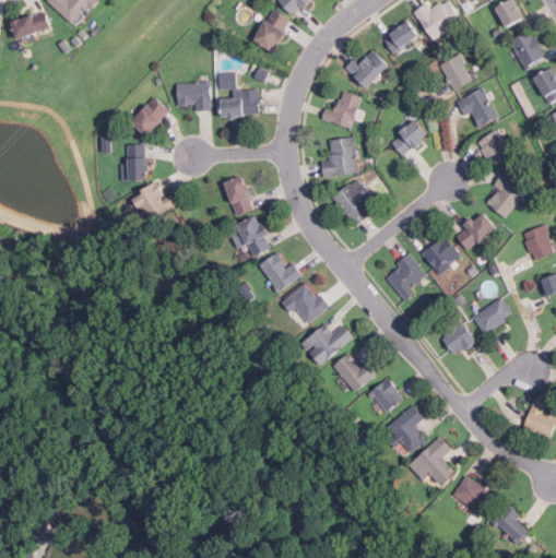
[(73,25),(95,0),(46,0),(46,1),(73,25)]
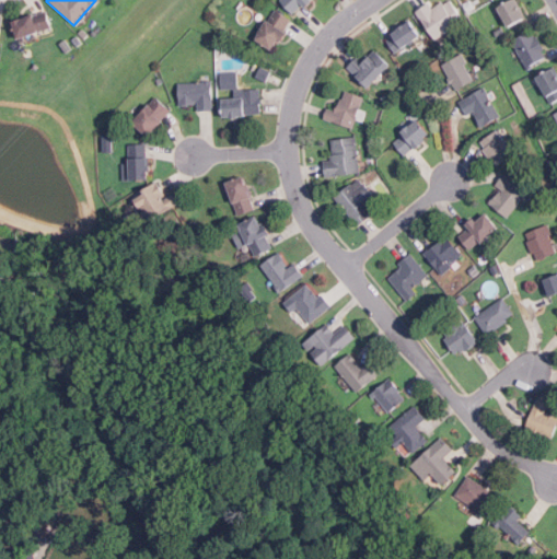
[(306,0),(278,0),(293,14),(306,0)]
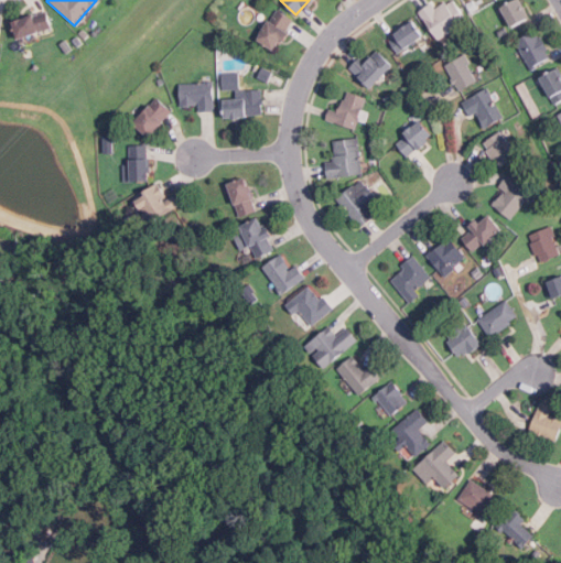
[(446,0),(432,10),(430,4),(418,12),(435,40),(465,21),(452,0),(446,0)]
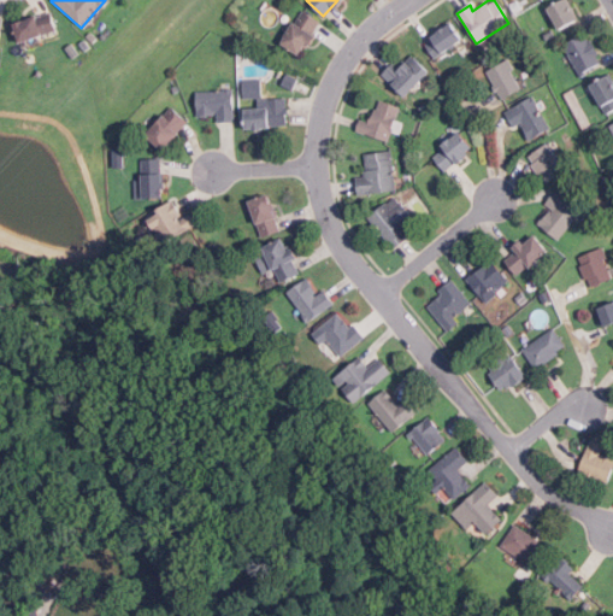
[(556,30),(576,19),(565,0),(559,0),(544,9),(556,30)]
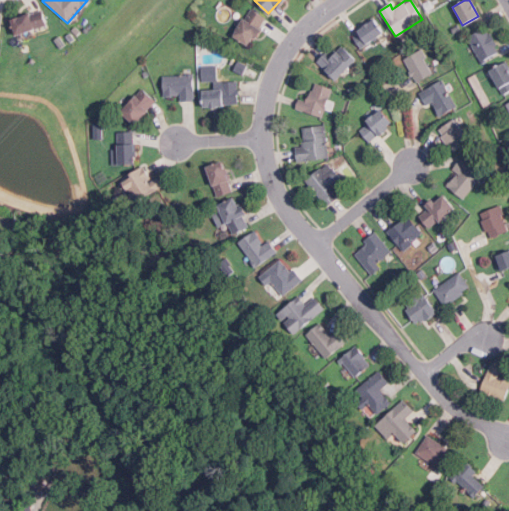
[(246,48),(261,33),(256,27),(263,20),(253,10),(230,33),(246,48)]
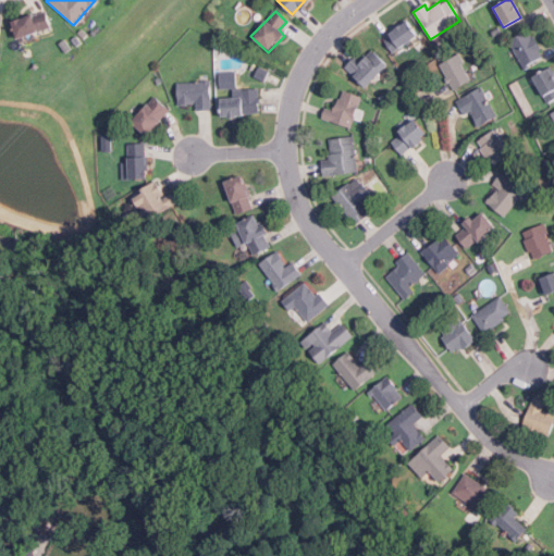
[(12,17),(14,36),(48,32),(47,14),(12,17)]
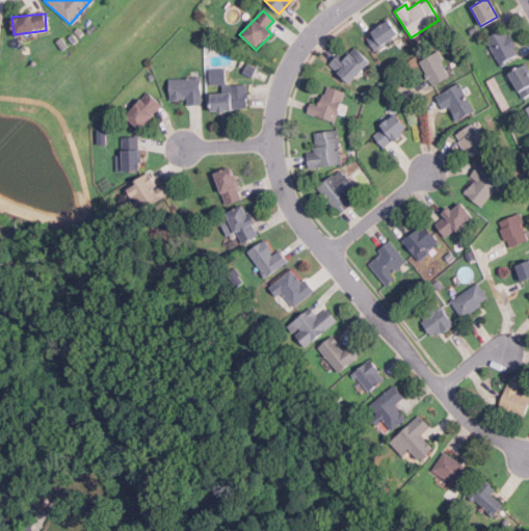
[(398,35),(389,21),(364,35),(373,51),(398,35)]
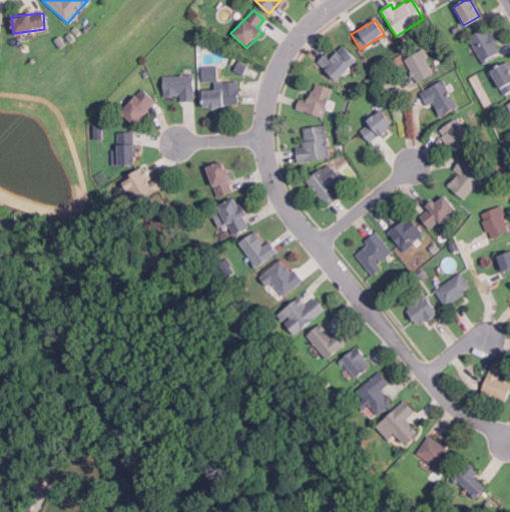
[(499,53),(486,27),(467,37),(480,62),(499,53)]
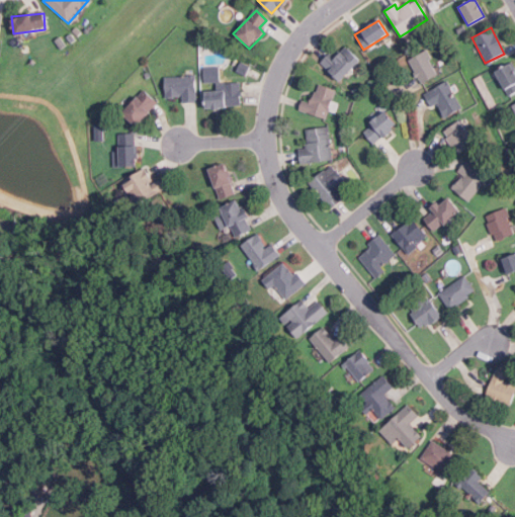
[(335,57),(330,52),(320,62),(339,82),(359,61),(345,47),(335,57)]
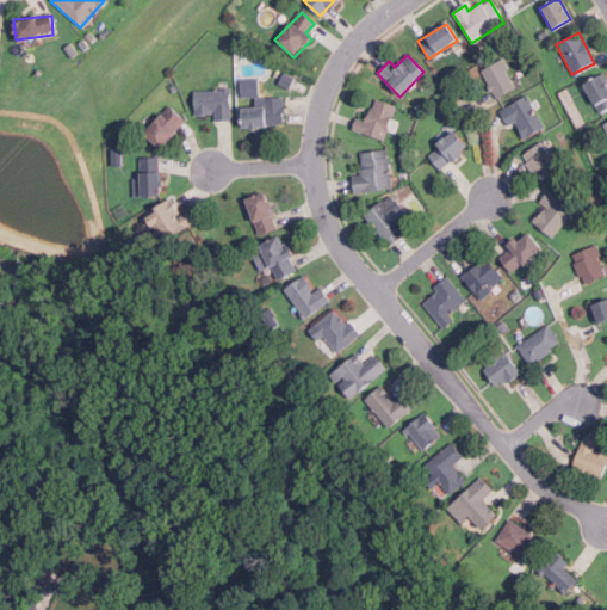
[(515,87),(500,60),(479,72),(495,99),(515,87)]
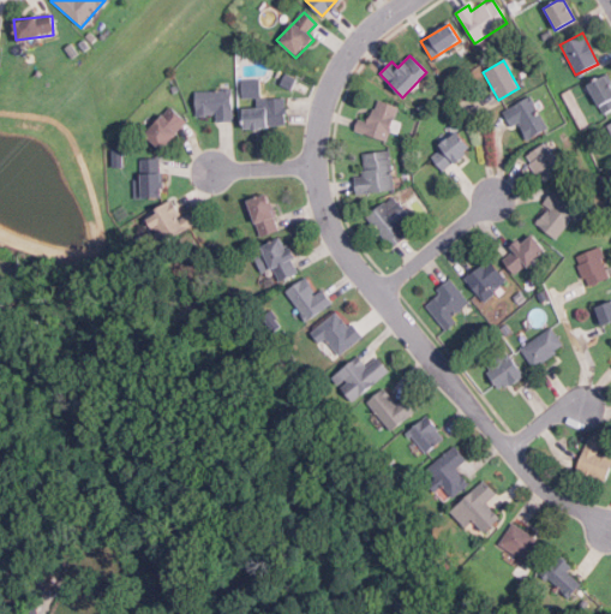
[(280,84),(285,73),(295,79),(291,89),(280,84)]
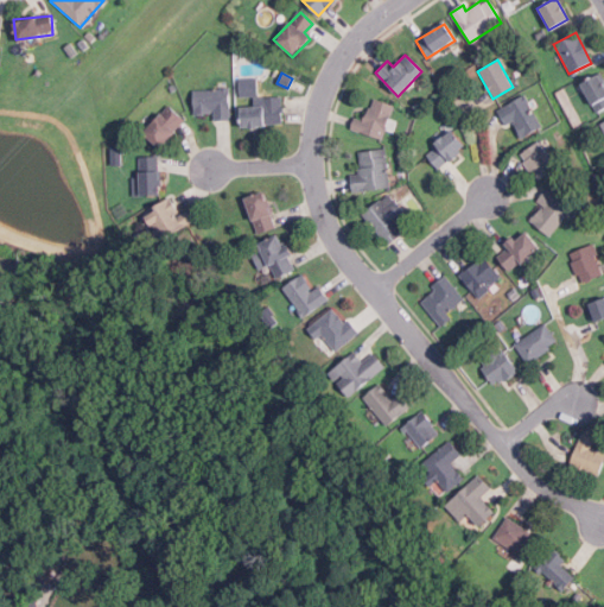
[(580,82),(593,112),(603,107),(603,84),(599,74),(580,82)]
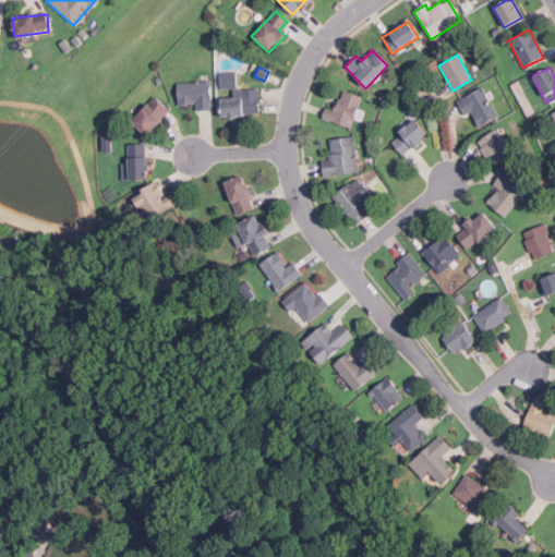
[(237,88),(219,89),(219,72),(236,71),(237,88)]
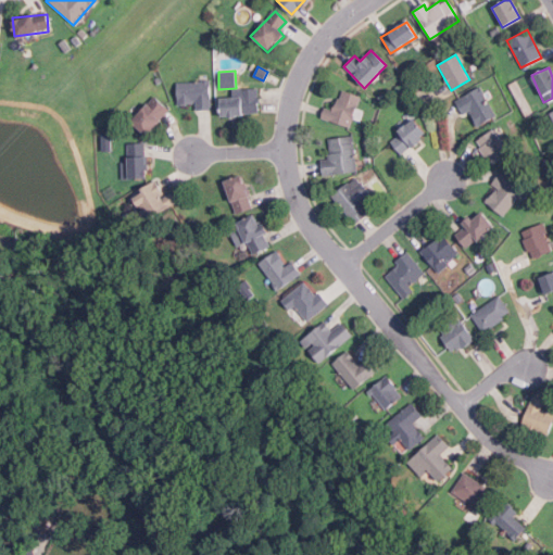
[(193,103),(193,110),(209,110),(209,82),(176,82),(176,103),(193,103)]
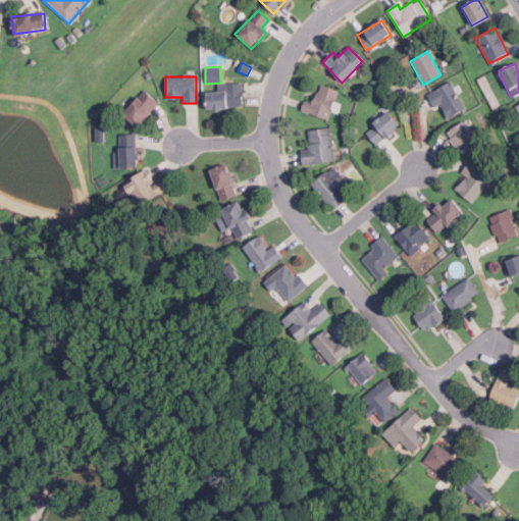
[(438,105),(447,119),(465,109),(450,82),(425,95),(432,108),(438,105)]
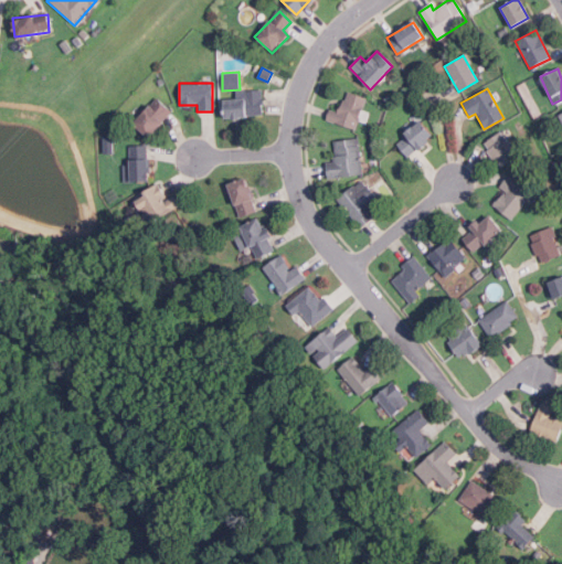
[(262,117),(261,91),(233,92),(233,98),(223,98),(224,118),(262,117)]
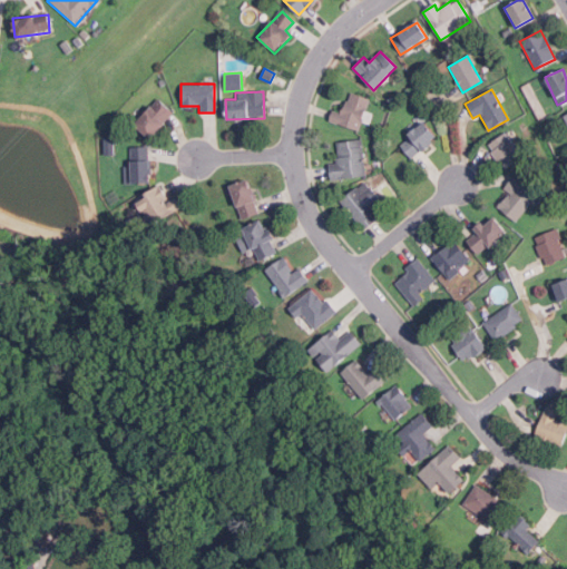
[(331,110),(328,123),(358,130),(367,99),(348,92),(342,114),(331,110)]
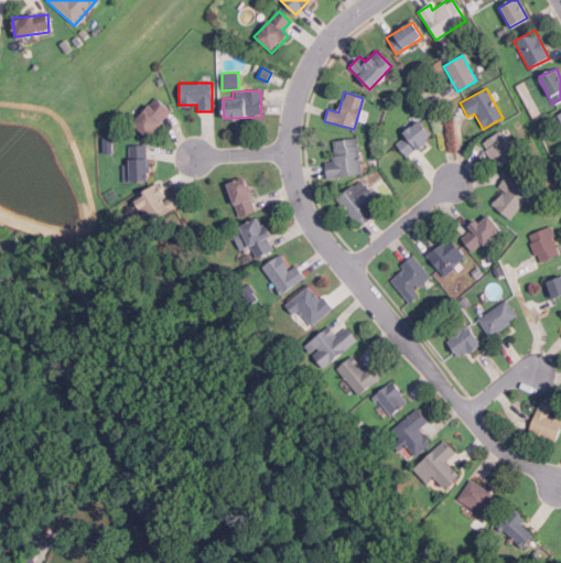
[(149,138),(170,110),(154,98),(133,125),(149,138)]
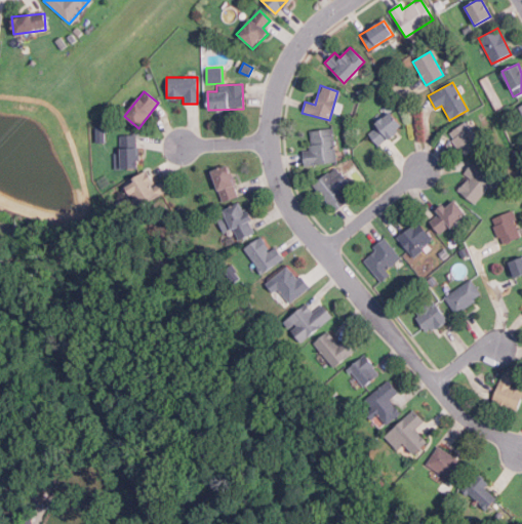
[(521,102),(513,106),(521,126),(521,102)]
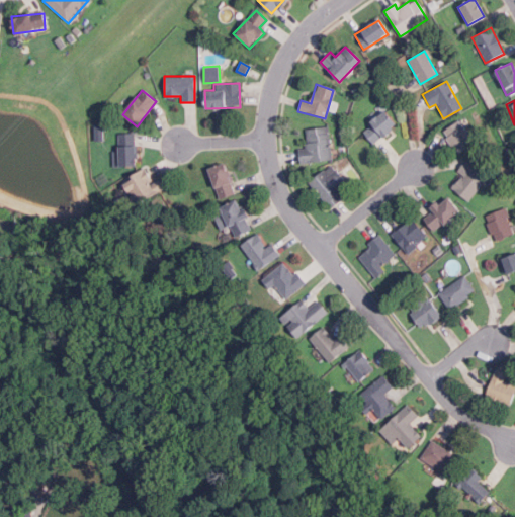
[(361,132),(373,146),(398,125),(385,111),(361,132)]
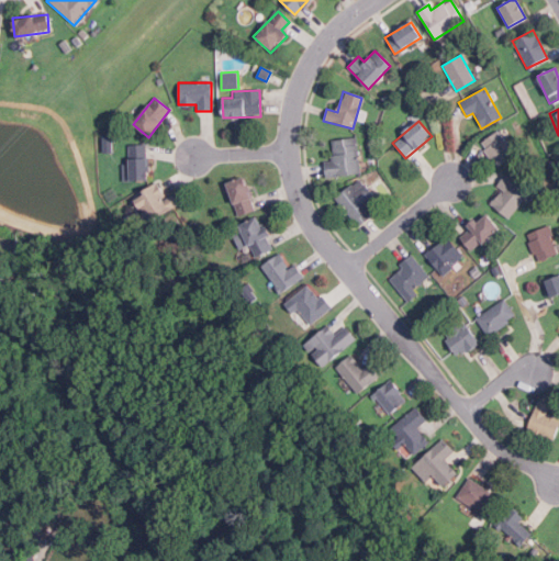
[(479,144),(495,168),(514,154),(499,131),(479,144)]
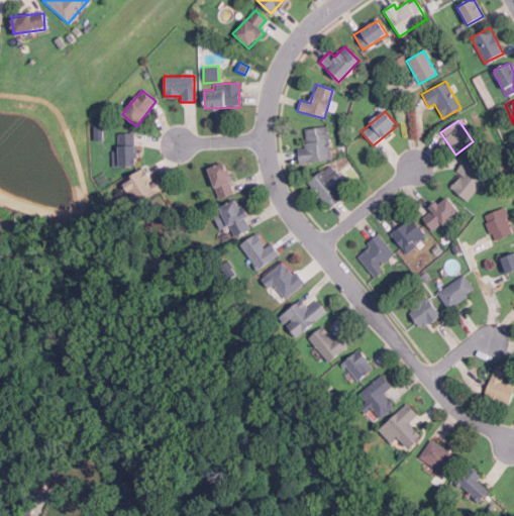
[(102,139),(102,130),(104,130),(104,124),(93,124),(94,139),(102,139)]
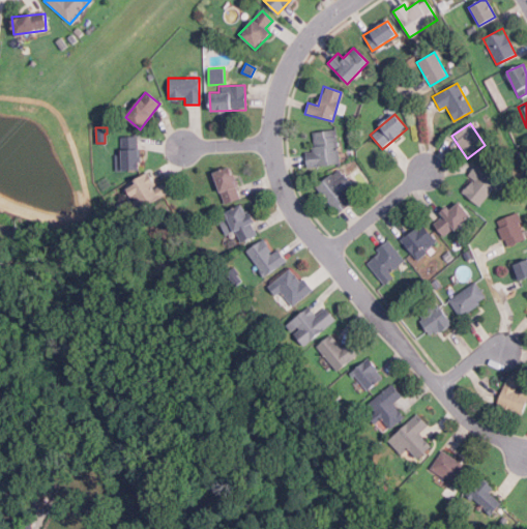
[(339,165),(334,130),(311,134),(313,151),(304,152),(306,168),(339,165)]
